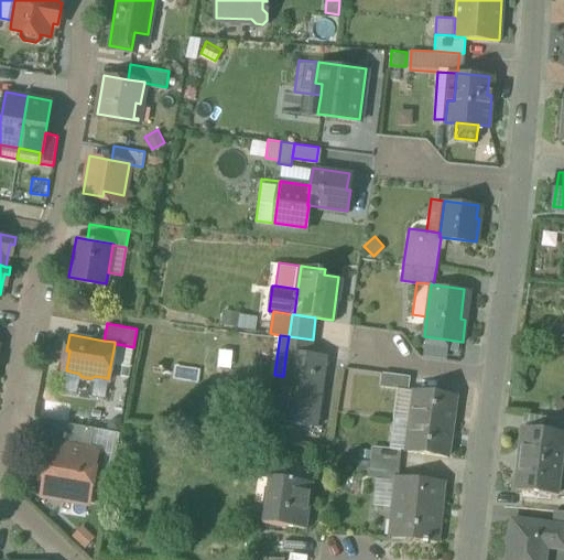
[(311,353),(313,340),(289,336),(286,350),(311,353)]
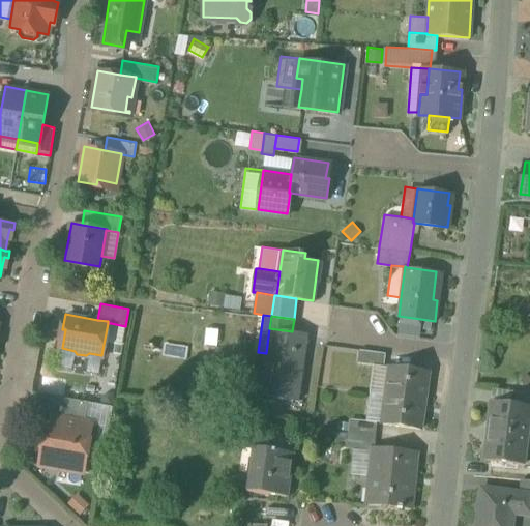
[(428,320),(399,316),(395,332),(427,337),(428,320)]
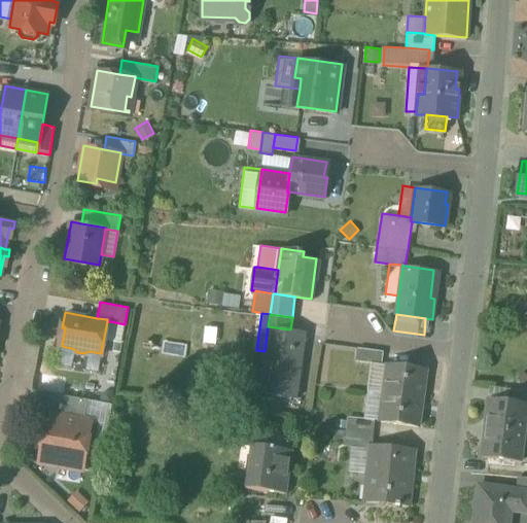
[(121,342),(125,324),(110,321),(106,339),(121,342)]
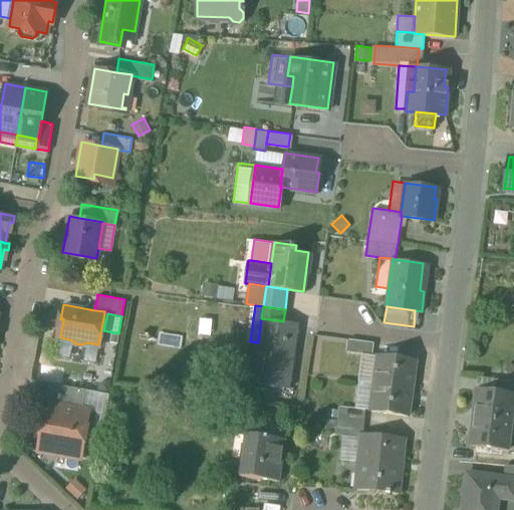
[(252,381),(285,387),(290,350),(294,351),(298,323),(283,321),(261,318),(258,342),(252,381)]
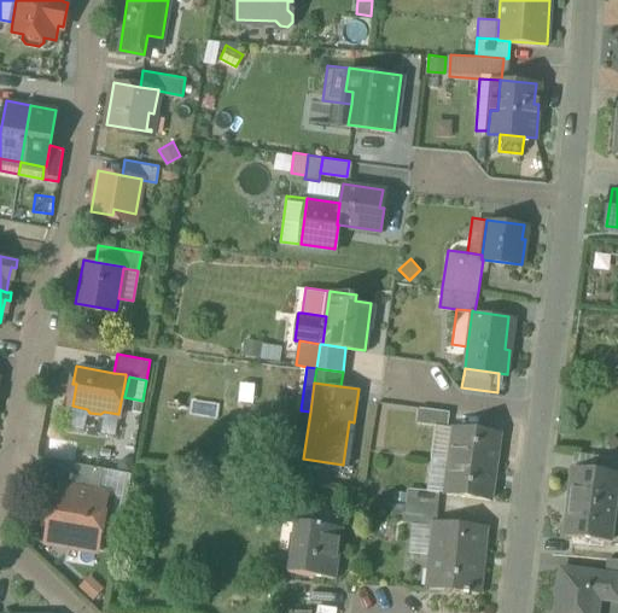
[(87,409),(73,406),(69,425),(85,427),(87,409)]
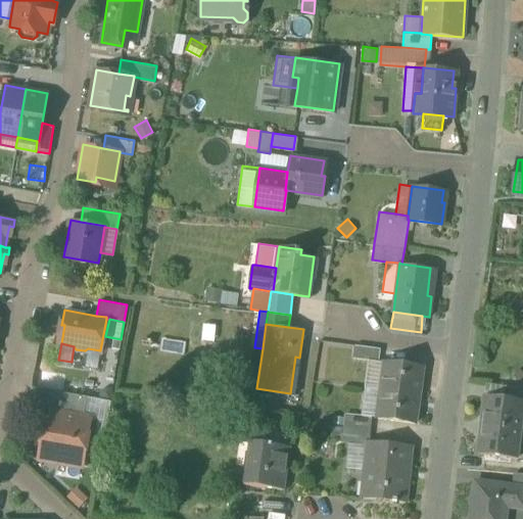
[(367,359),(378,360),(380,347),(355,344),(353,357),(367,359)]
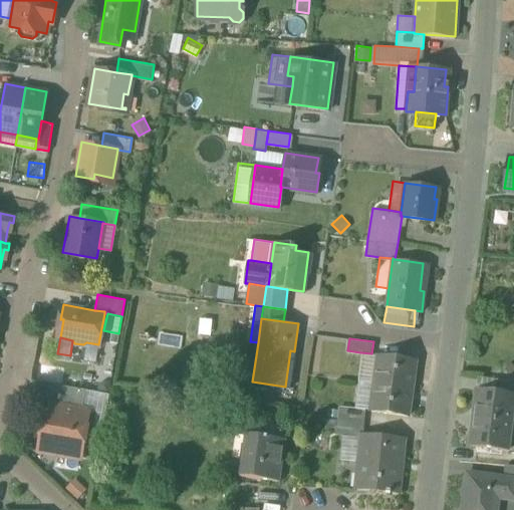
[(98,344),(86,342),(83,358),(95,360),(98,344)]
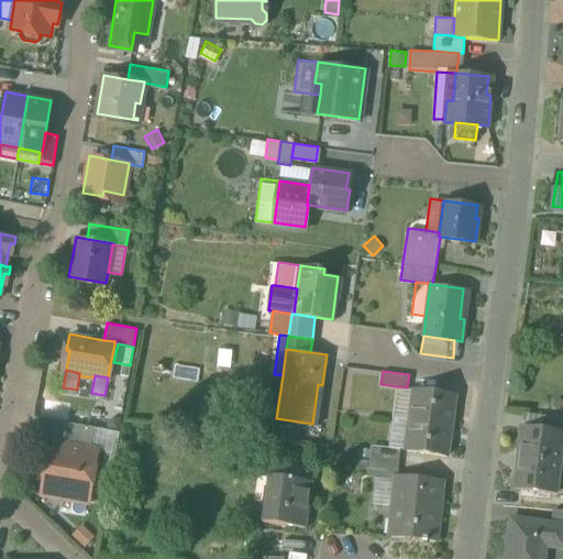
[(318,384),(312,424),(317,425),(322,385),(318,384)]
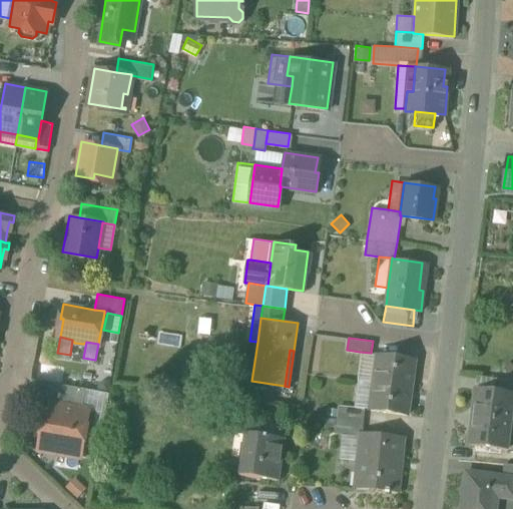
[(357,379),(374,381),(378,353),(371,353),(360,352),(357,379)]
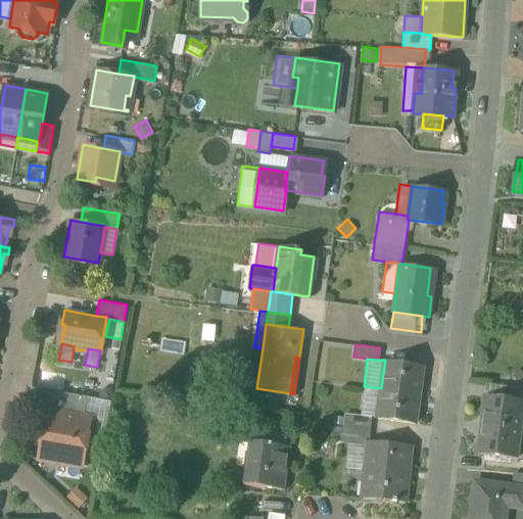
[(385,360),(381,388),(419,393),(422,365),(385,360)]
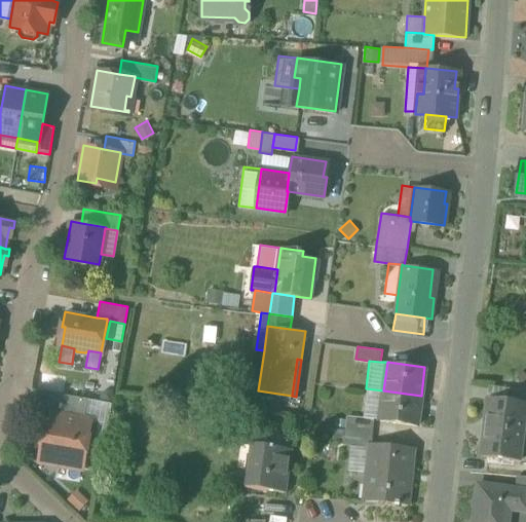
[(488,396),(510,399),(512,386),(489,384),(488,396)]
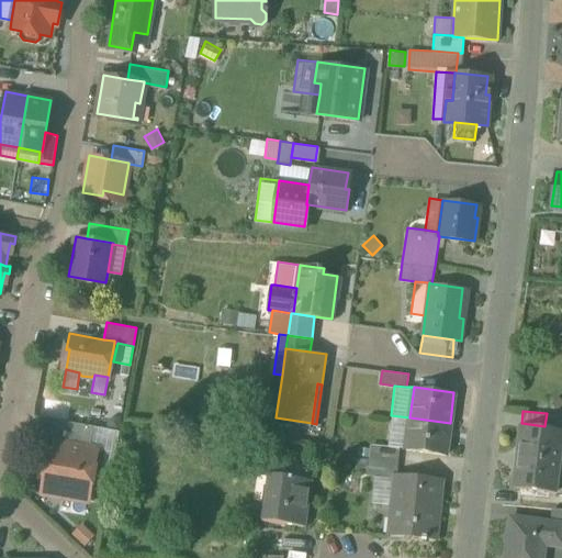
[(409,417),(391,415),(388,445),(398,446),(406,446),(409,417)]
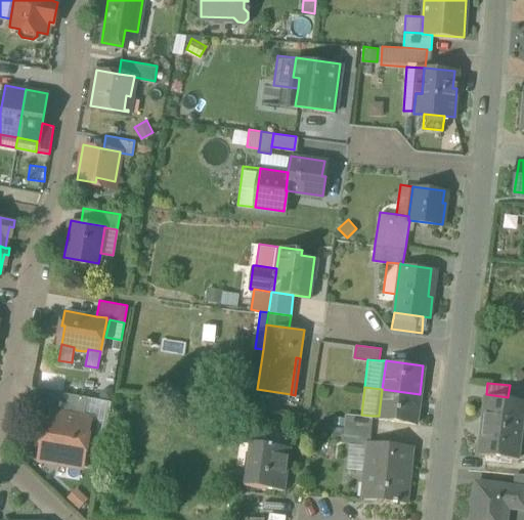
[(416,423),(420,394),(382,389),(379,416),(378,418),(416,423)]
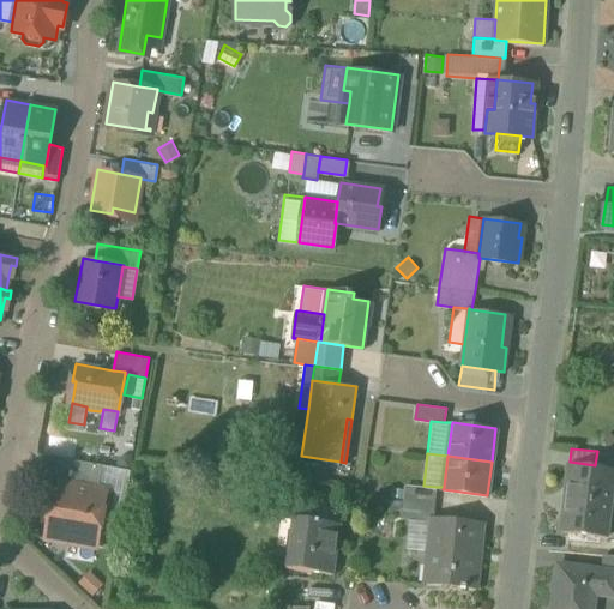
[(59,482),(97,489),(102,463),(64,457),(59,482)]
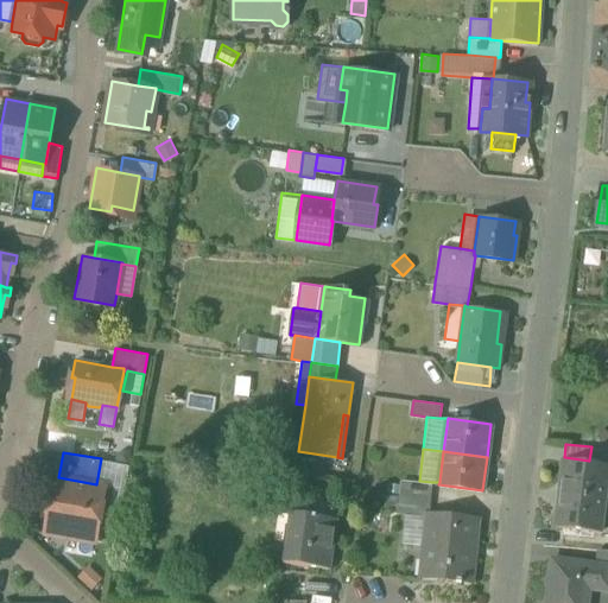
[(563,480),(562,492),(602,496),(607,462),(589,461),(564,457),(562,480),(563,480)]
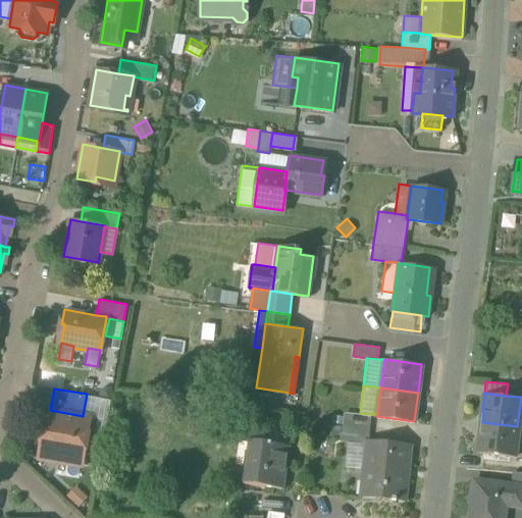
[(110,398),(87,394),(83,416),(89,417),(98,418),(94,443),(102,444),(110,398)]
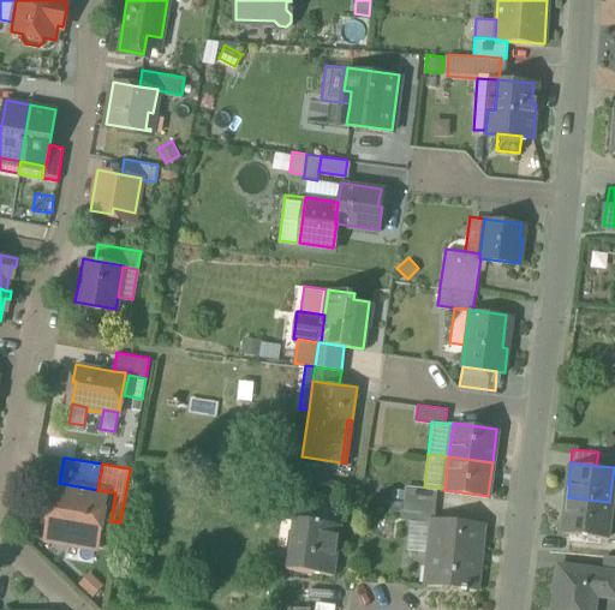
[(67,539),(95,544),(105,491),(97,490),(59,483),(58,494),(61,495),(59,506),(55,504),(52,526),(70,530),(67,539)]
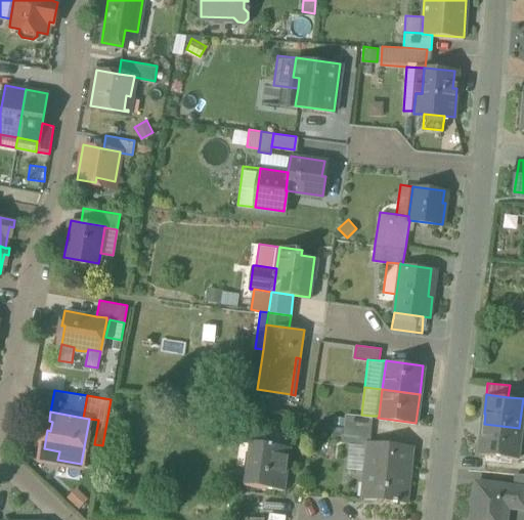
[(347,413),(345,426),(370,428),(372,416),(361,415),(347,413)]
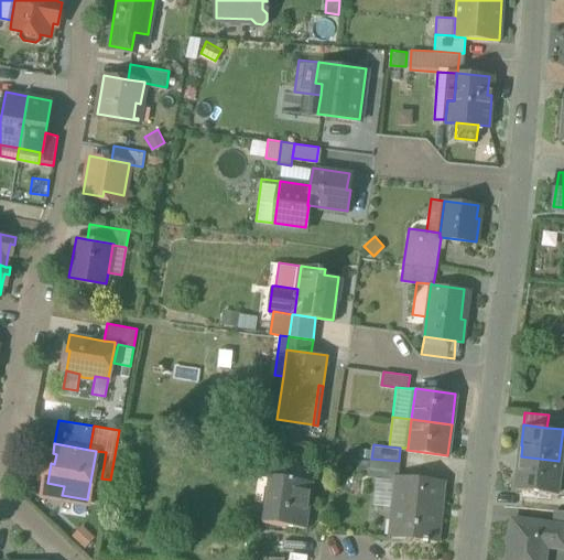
[(555,492),(559,461),(521,456),(520,467),(518,467),(516,487),(555,492)]
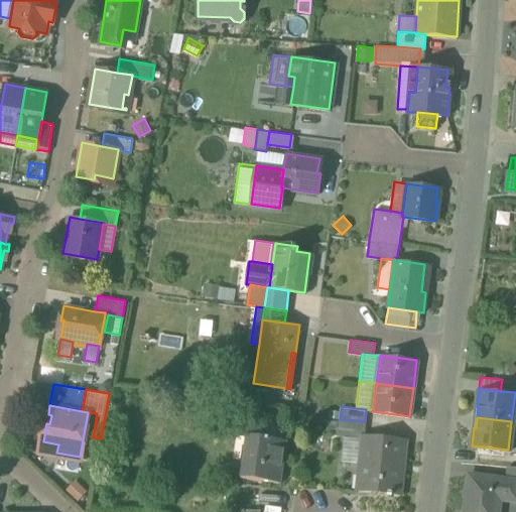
[(363,434),(365,421),(340,419),(339,433),(343,433),(362,435),(362,434),(363,434)]
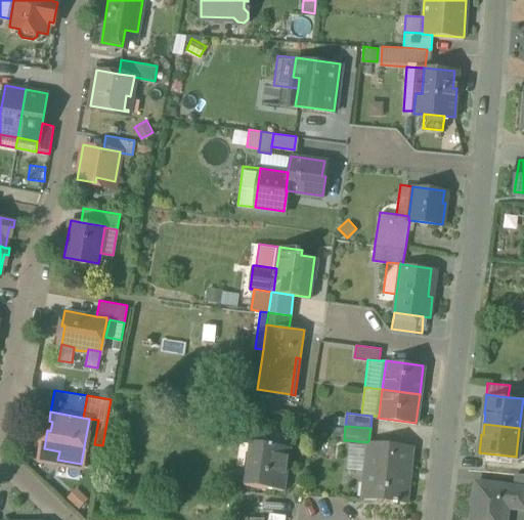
[(280,488),(285,489),(285,488),(280,487),(281,474),(285,474),(289,446),(291,447),(291,446),(289,445),(255,441),(250,440),(250,441),(255,442),(249,483),(244,482),(244,483),(249,484),(280,488)]
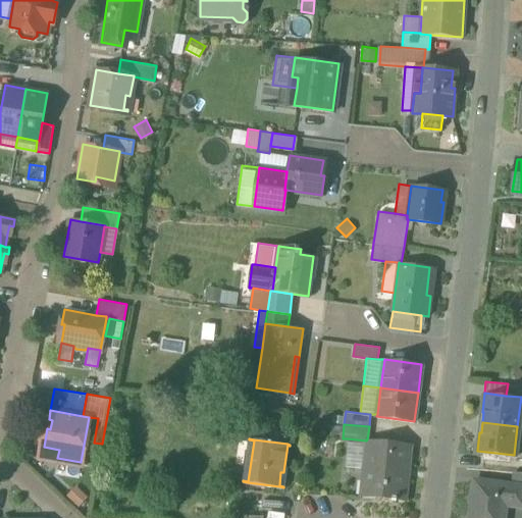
[(366,441),(347,438),(345,466),(364,467),(366,441)]
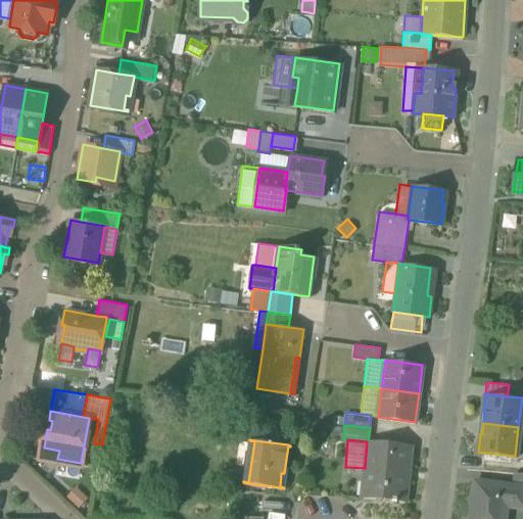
[(365,497),(402,501),(407,464),(410,464),(412,444),(368,440),(367,440),(367,441),(365,468),(367,469),(365,497)]
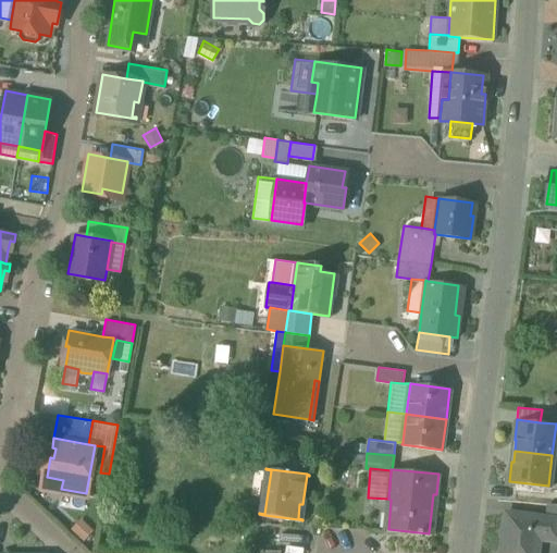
[(556,503),(547,503),(546,517),(556,518),(556,503)]
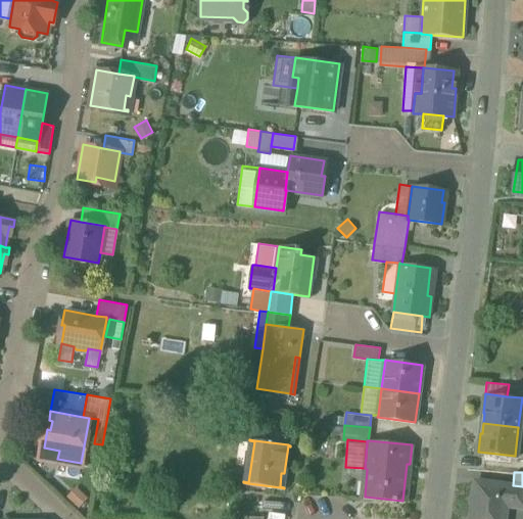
[(468,518),(504,518),(507,504),(522,506),(522,486),(513,485),(475,480),(468,518)]
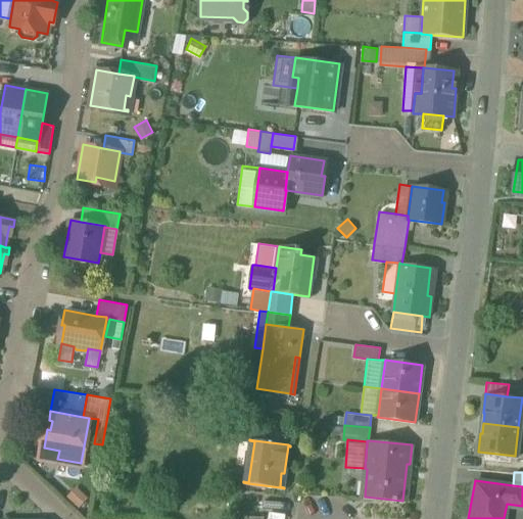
[(77,485),(66,494),(78,507),(88,497),(77,485)]
